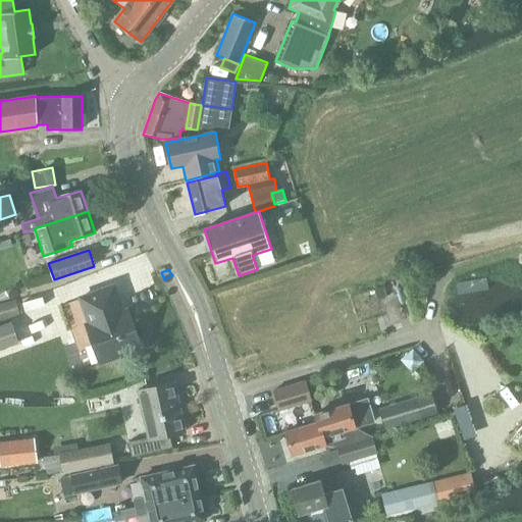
[(426,278),(411,281),(414,294),(428,290),(426,278)]
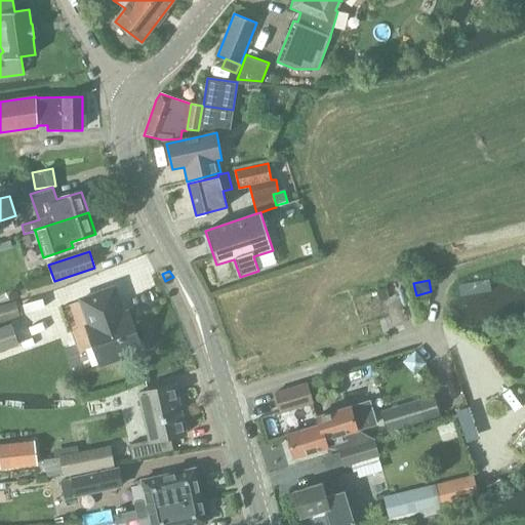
[(86,327),(99,365),(143,351),(128,312),(118,316),(114,305),(117,304),(112,288),(81,299),(90,325),(86,327)]
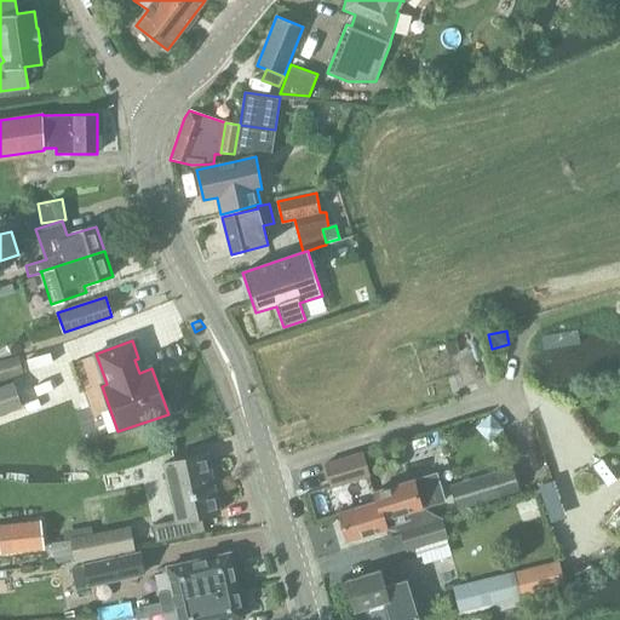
[(460,351),(457,340),(445,344),(448,355),(460,351)]
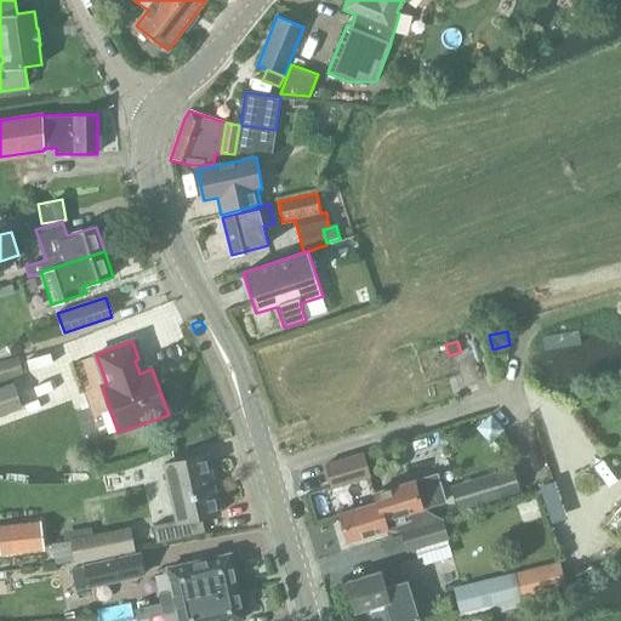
[(20,358),(0,363),(0,381),(23,375),(20,358)]
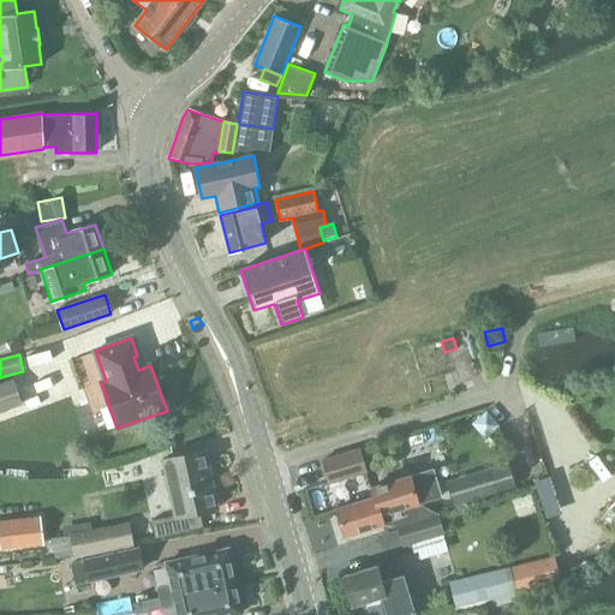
[(13,380),(0,383),(0,411),(22,404),(13,380)]
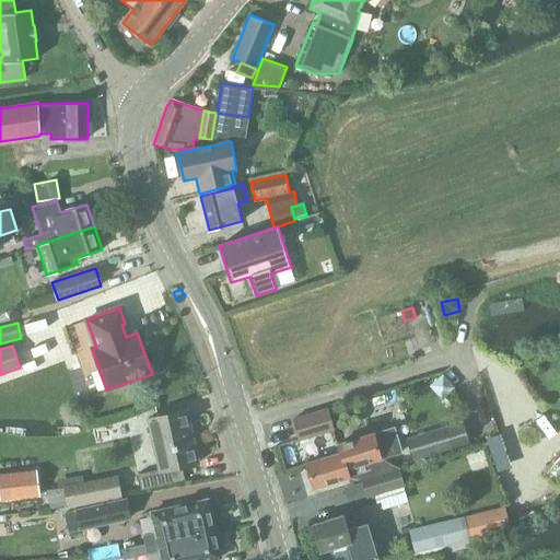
[(443,374),(430,385),(441,399),(454,387),(443,374)]
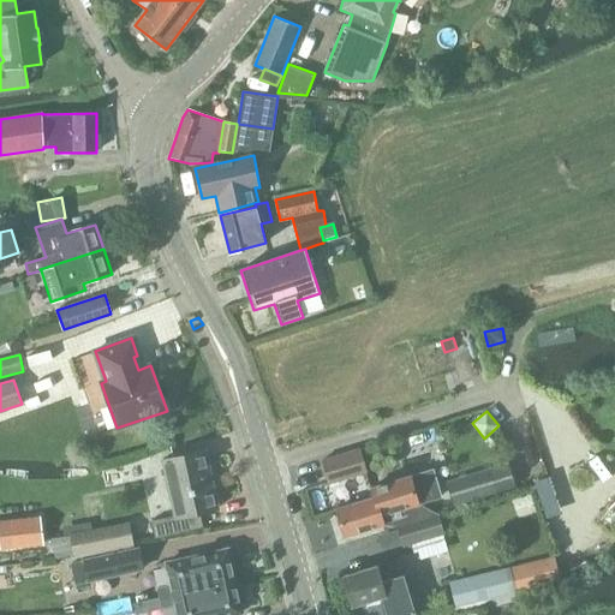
[(365,472),(358,449),(322,460),(329,483),(365,472)]
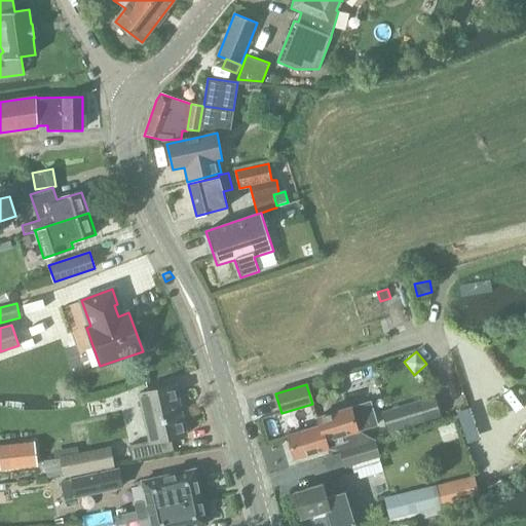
[(129,446),(133,460),(174,450),(171,439),(186,435),(175,385),(139,393),(150,441),(129,446)]
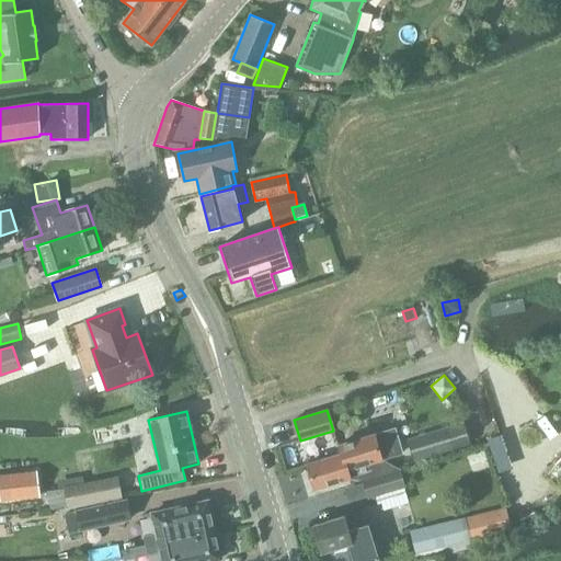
[(446,428),(407,439),(414,462),(469,446),(462,424),(446,428)]
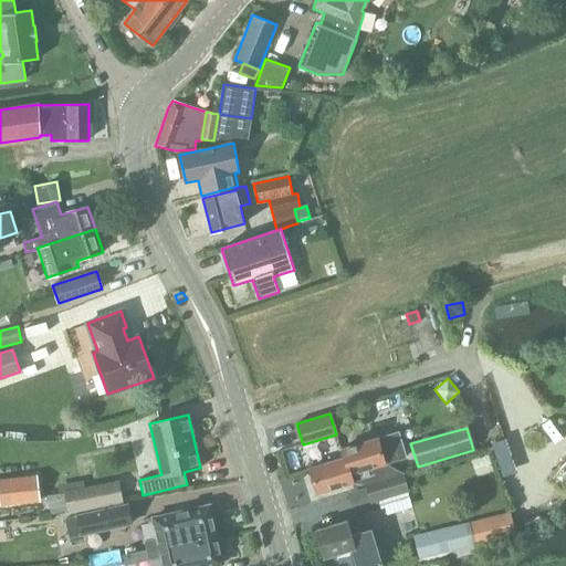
[(377,439),(342,450),(344,458),(353,483),(354,488),(366,483),(402,472),(386,463),(406,458),(398,432),(377,439)]
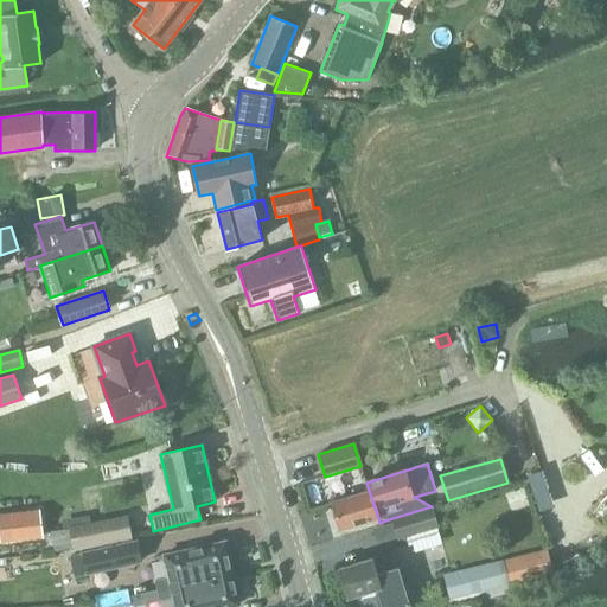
[(550,467),(532,471),(541,506),(558,503),(550,467)]
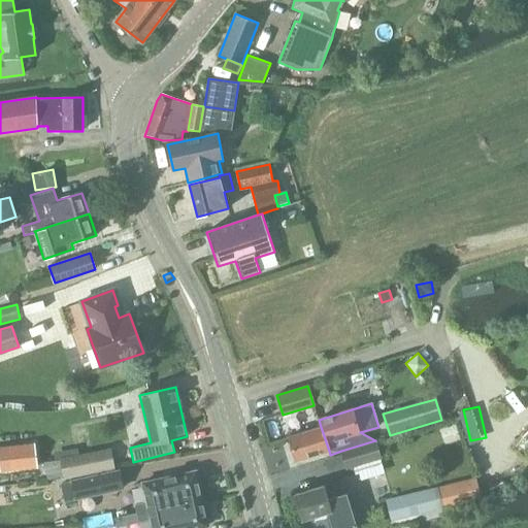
[(321,427),(289,437),(295,460),(329,451),(321,427)]
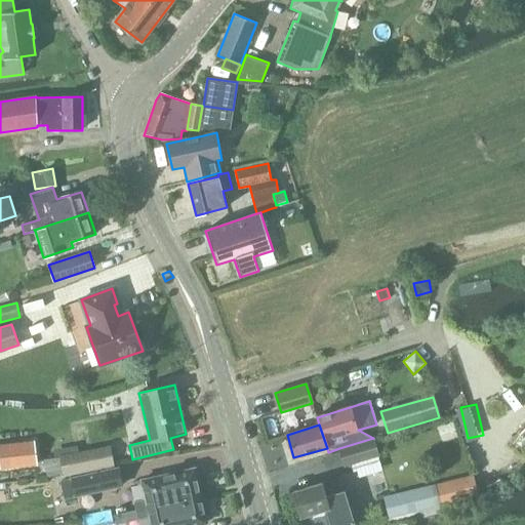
[(373,438),(339,448),(345,467),(378,456),(373,438)]
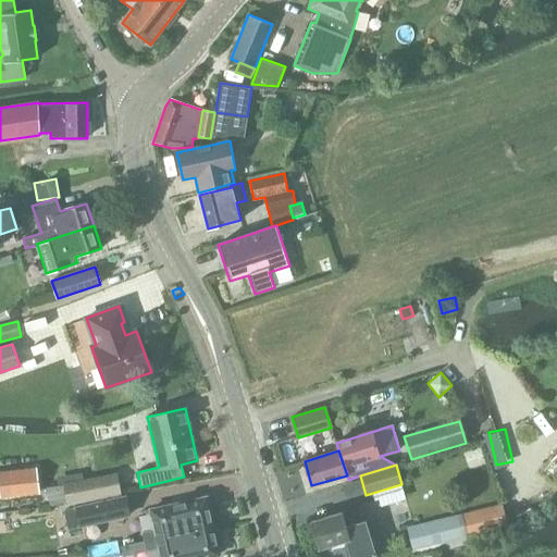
[(0,497),(12,496),(10,478),(9,470),(0,470),(0,497)]
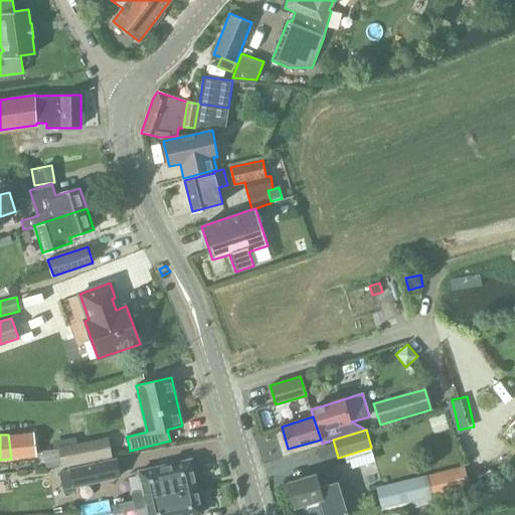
[(59,449),(43,451),(46,468),(62,465),(62,467),(111,457),(107,438),(59,448),(59,449)]
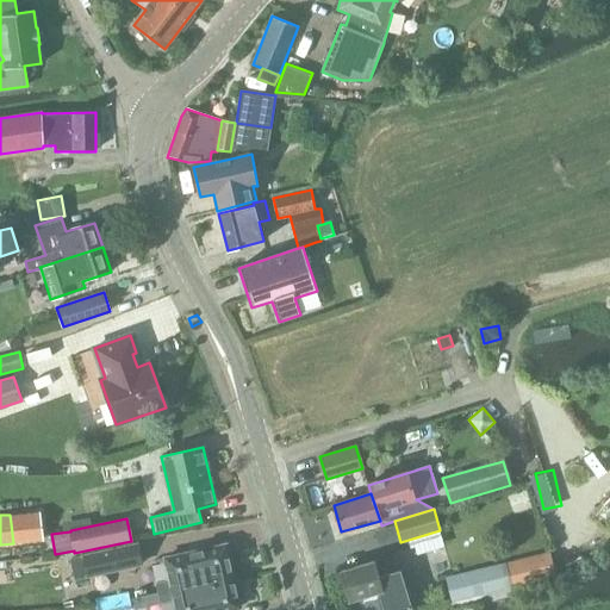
[(87,576),(142,564),(137,545),(82,556),(87,576)]
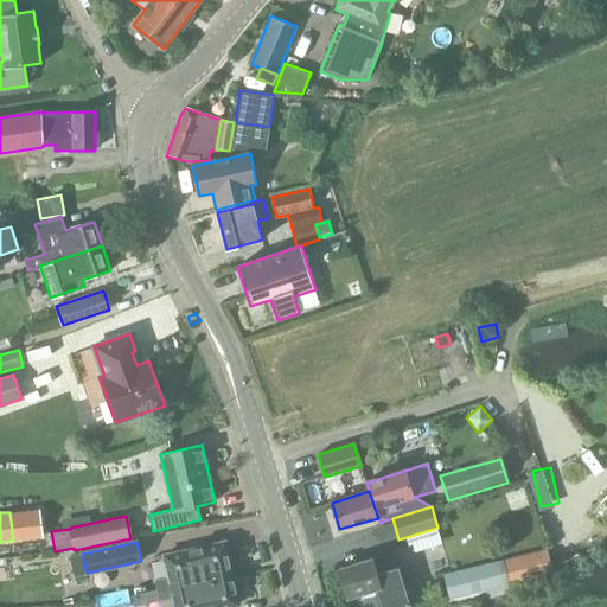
[(158,589),(231,573),(224,542),(164,555),(168,577),(157,580),(158,588),(158,589)]
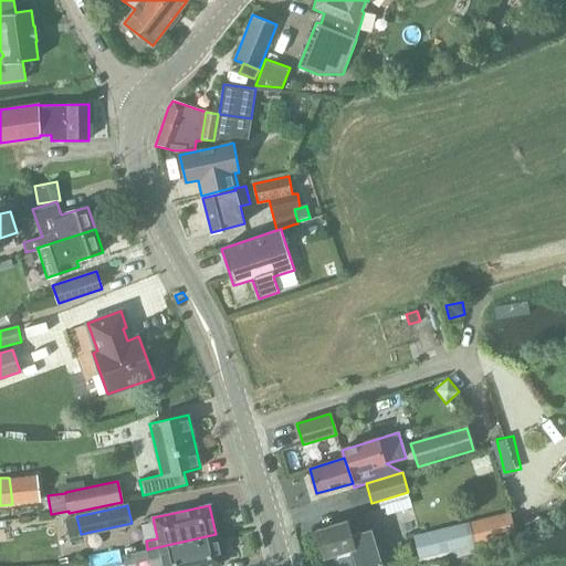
[(420,558),(513,534),(507,513),(472,522),(465,523),(415,536),(420,558)]
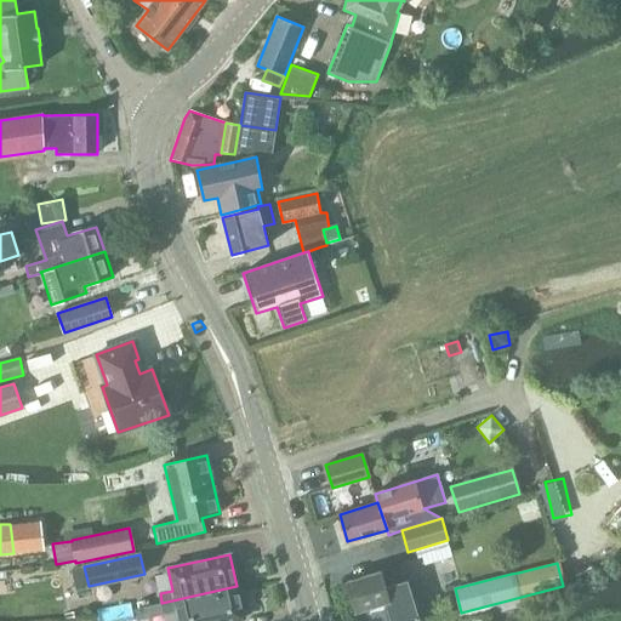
[(346,582),(355,611),(383,603),(388,620),(408,620),(419,619),(408,581),(386,587),(381,571),(346,582)]
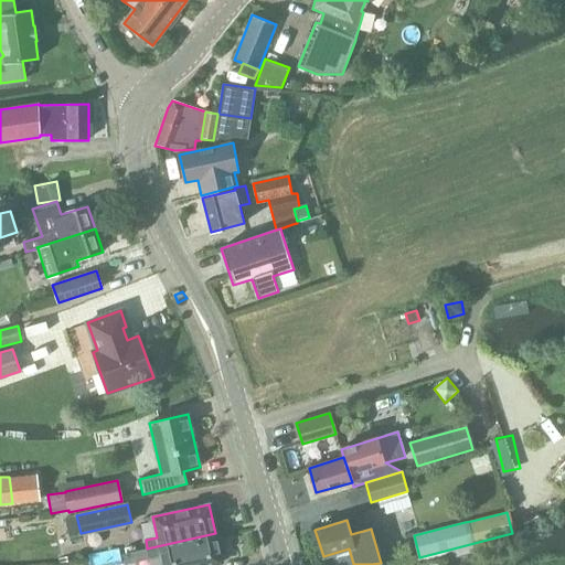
[(215,533),(147,548),(149,557),(161,555),(162,564),(211,564),(222,563),(215,533)]
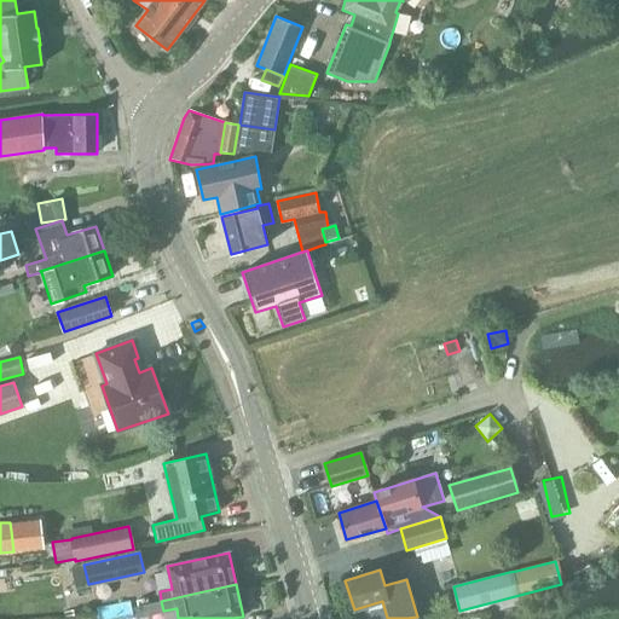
[(138,606),(136,606),(138,617),(163,611),(161,601),(161,600),(148,603),(138,606)]
